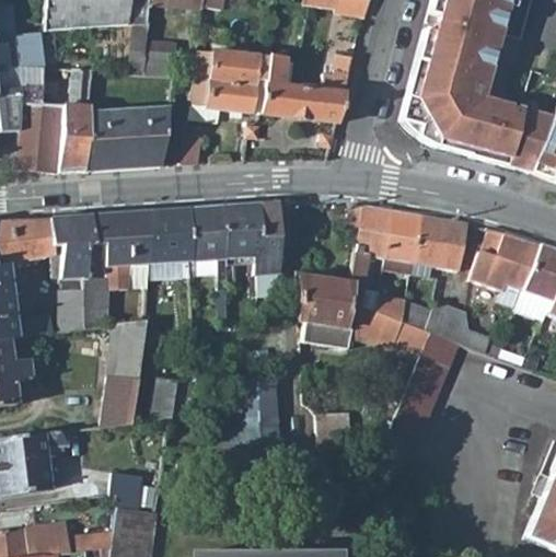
[(46,0),(46,28),(47,28),(134,21),(149,20),(150,7),(150,0),(46,0)]
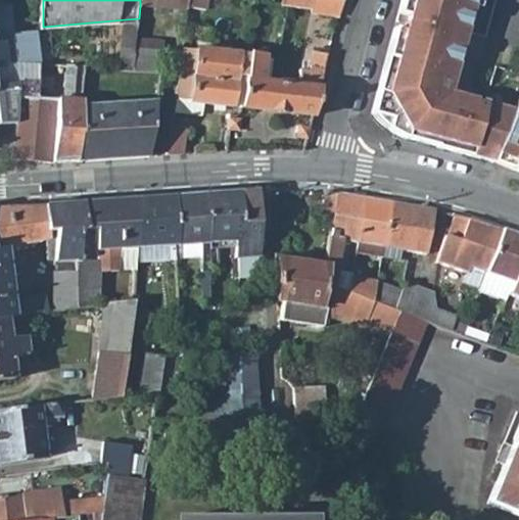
[(140,0),(140,6),(189,10),(191,0),(140,0)]
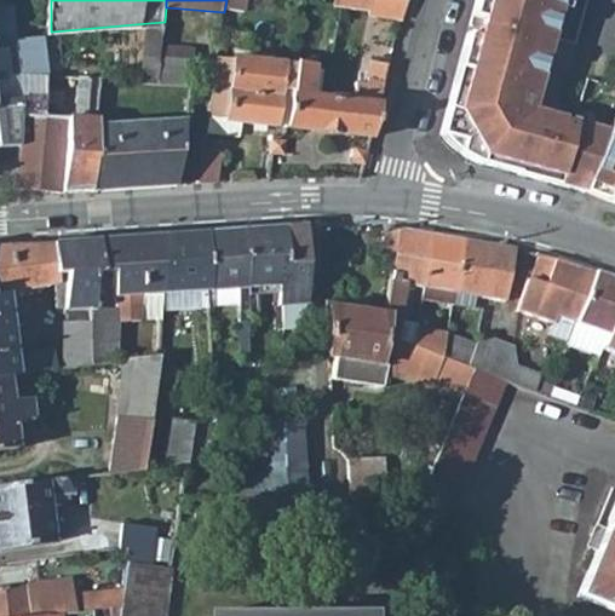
[(226,0),(224,12),(251,15),(253,0),(226,0)]
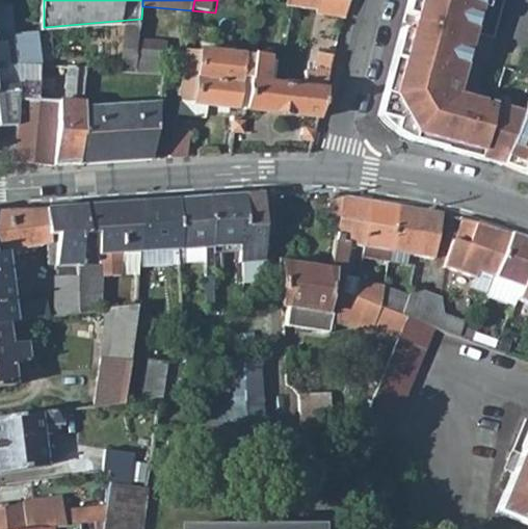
[(305,0),(305,3),(320,4),(320,9),(348,14),(351,0),(305,0)]
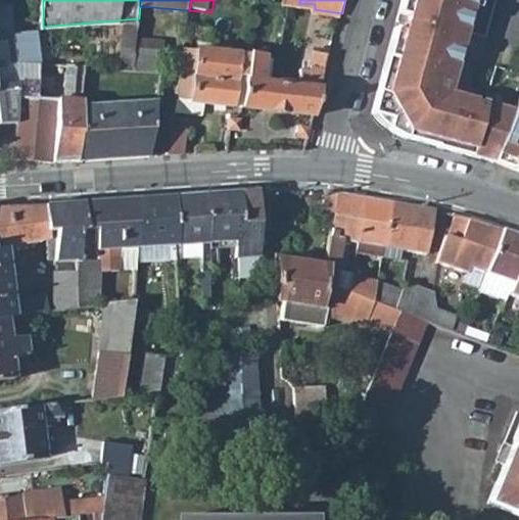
[(464,142),(500,152),(517,109),(449,88),(472,0),(404,0),(394,38),(399,40),(391,68),(386,67),(375,109),(374,111),(392,131),(462,149),(464,142)]
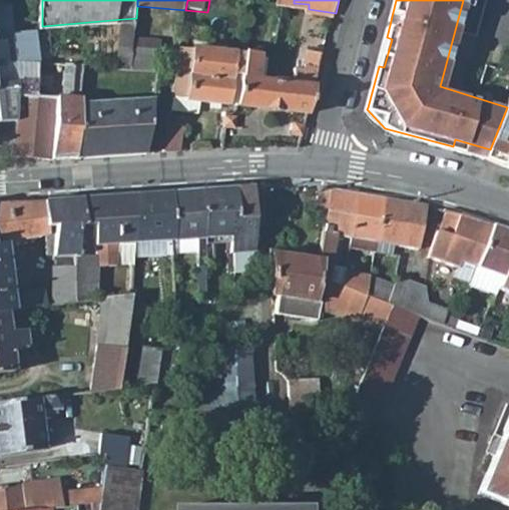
[(118,65),(132,66),(135,35),(136,18),(122,19),(118,65)]
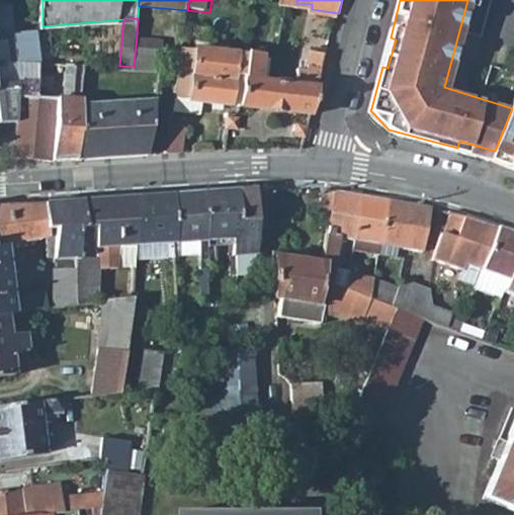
[(3,31),(0,31),(0,62),(8,62),(20,61),(21,61),(41,62),(36,27),(16,30),(3,31)]
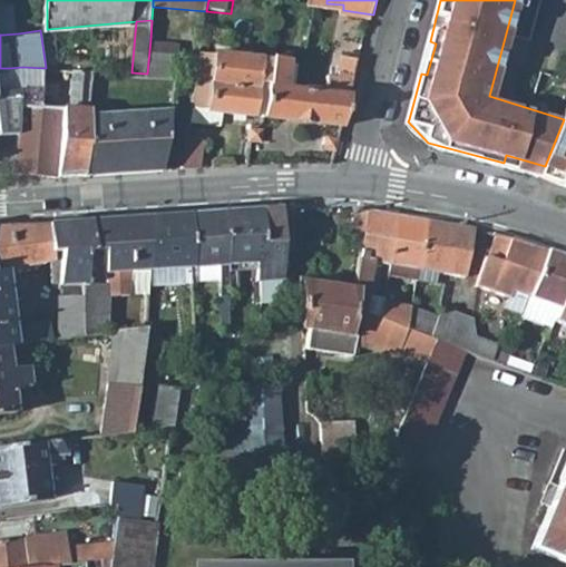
[(177,76),(179,42),(150,39),(147,74),(177,76)]
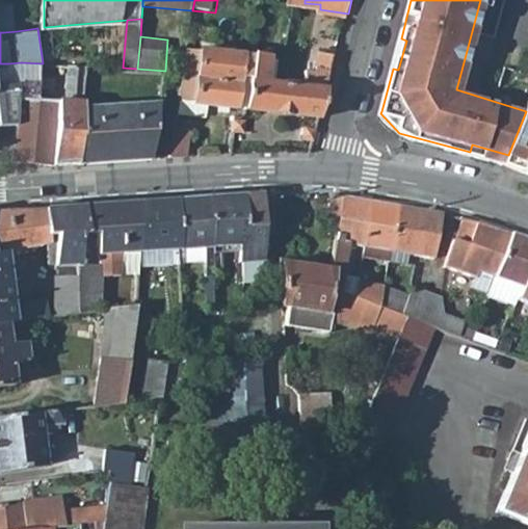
[(401,38),(393,69),(398,70),(406,41),(401,38)]
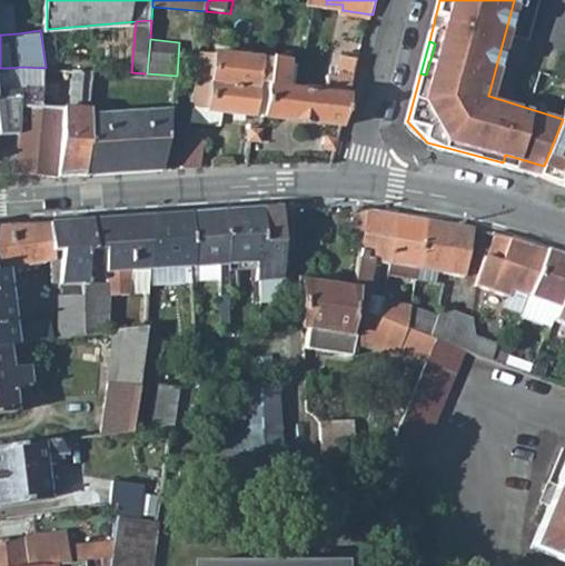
[(266,113),(294,116),(297,86),(288,85),(291,49),(285,48),(284,55),(274,53),(274,55),(274,56),(269,89),(266,109),(266,113)]
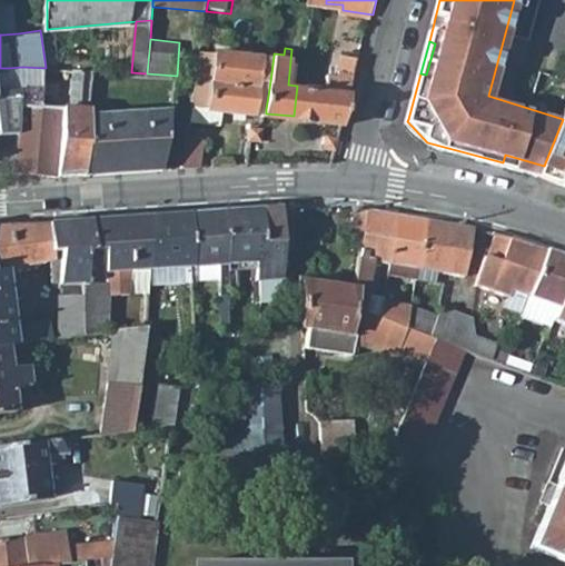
[(221,109),(256,112),(259,88),(263,55),(216,49),(216,51),(200,50),(192,106),(221,109)]
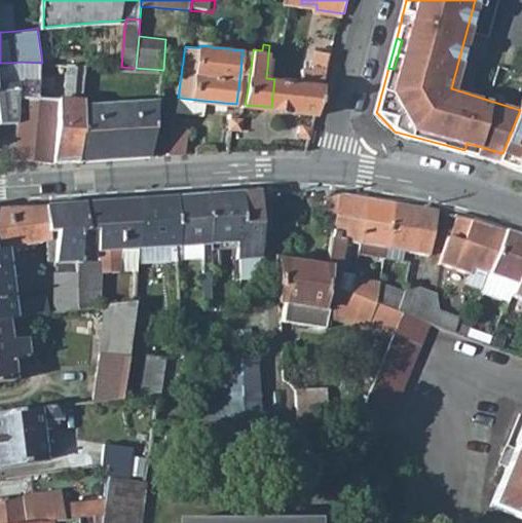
[(271,107),(319,112),(333,52),(318,48),(311,75),(310,84),(302,82),(303,77),(296,75),(295,82),(278,79),(274,79),(271,107)]
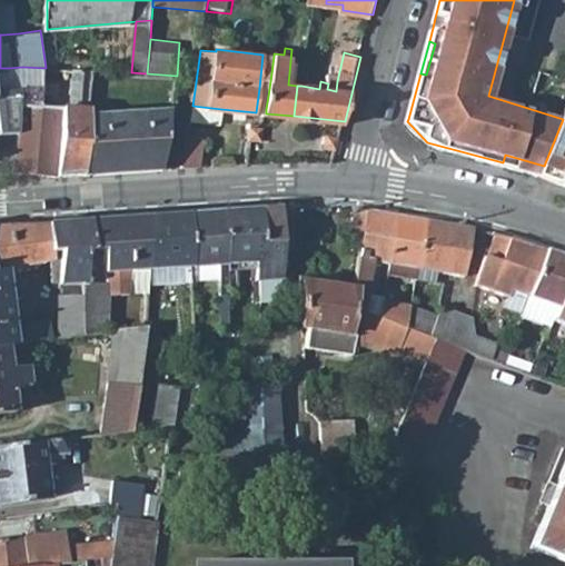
[(274,56),(263,55),(259,88),(269,89),(274,56)]
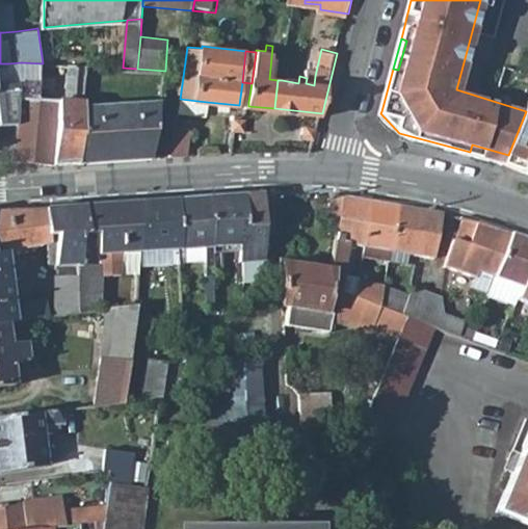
[(8,63),(0,63),(0,76),(19,75),(23,75),(22,62),(21,62),(8,63)]
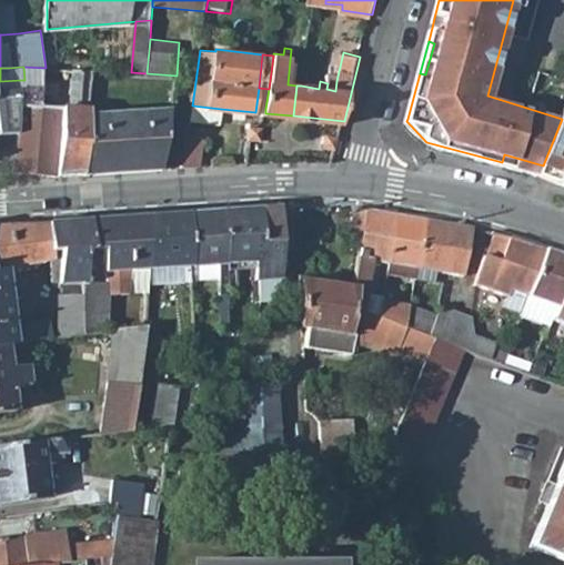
[(74,70),(72,102),(76,106),(91,107),(94,71),(74,70)]
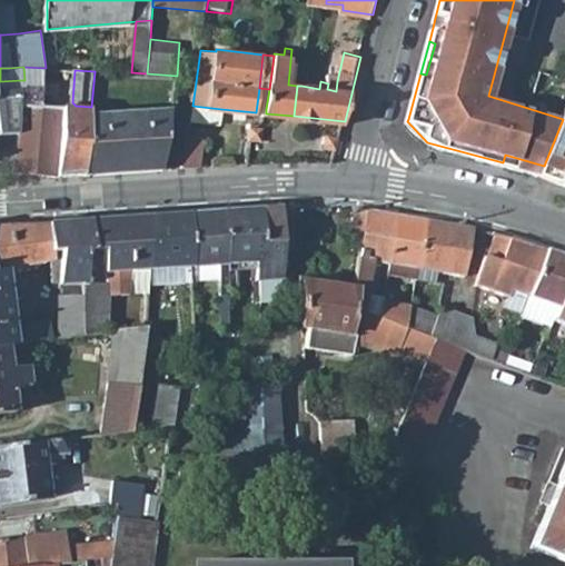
[(20,80),(0,81),(0,97),(20,96),(20,80)]
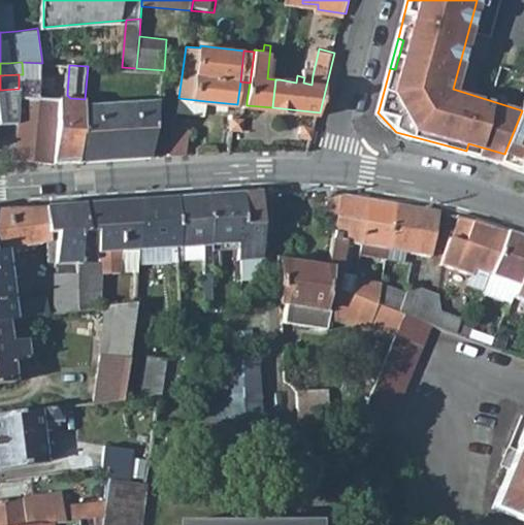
[(19,89),(0,90),(0,121),(17,121),(15,131),(14,142),(13,159),(55,161),(60,98),(40,98),(19,97),(19,89)]
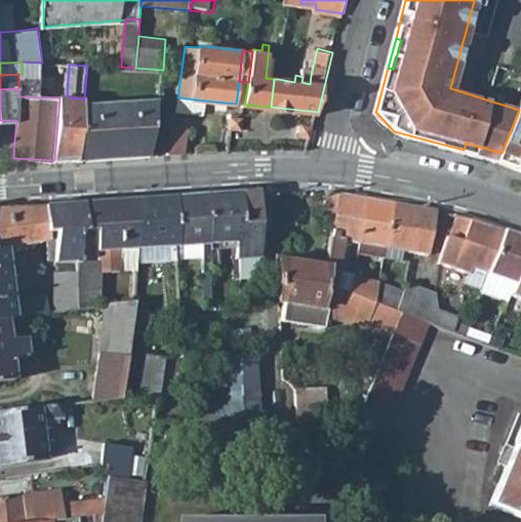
[(40,97),(41,88),(18,88),(18,96),(40,97)]
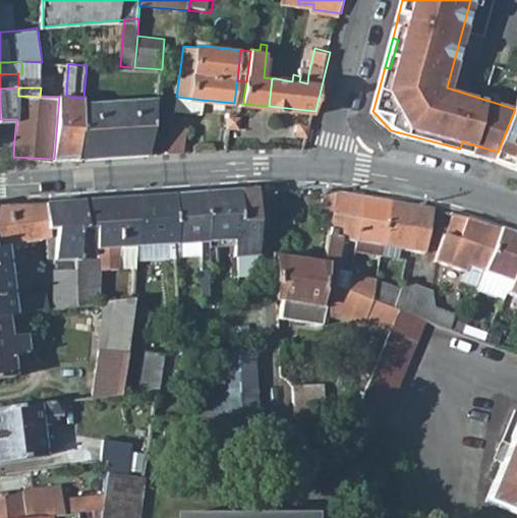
[(59,97),(54,159),(79,158),(83,102),(83,98),(69,97),(59,97)]
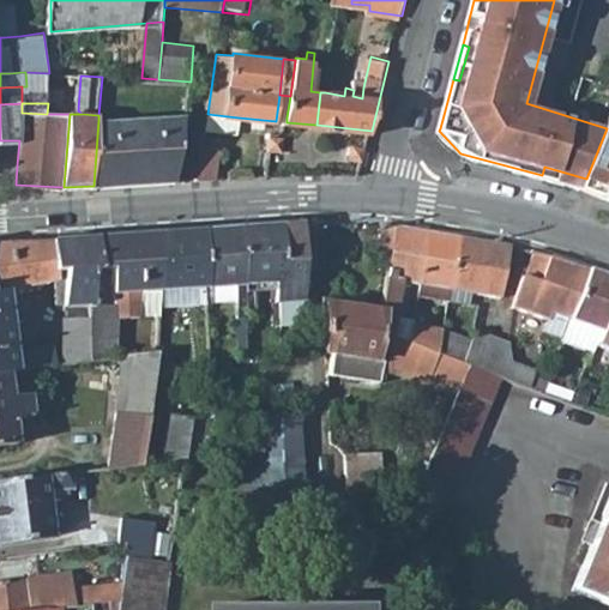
[(237,131),(239,118),(207,114),(206,127),(237,131)]
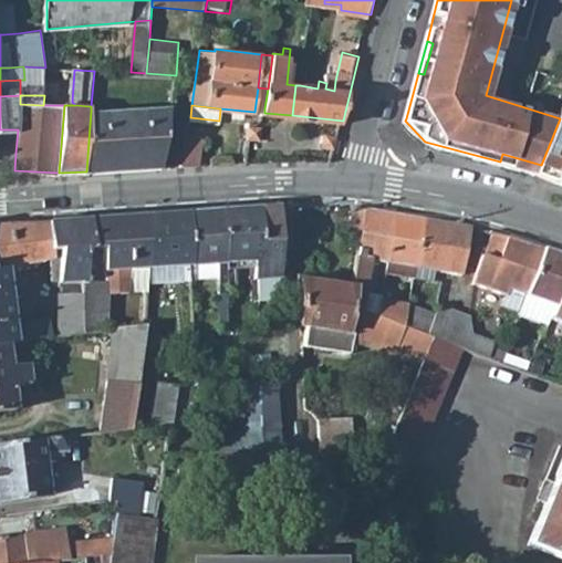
[(86,171),(164,166),(172,106),(91,111),(86,171)]
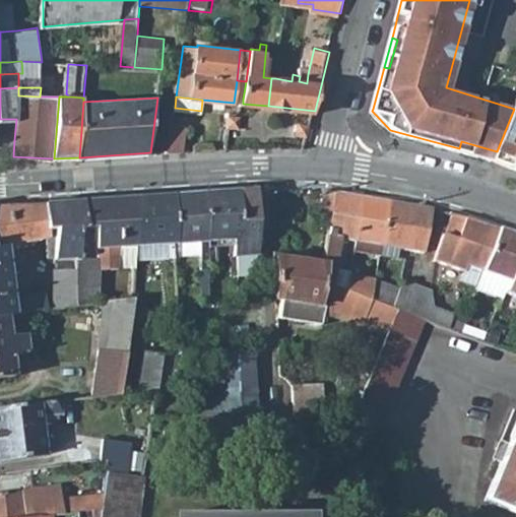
[(497,151),(495,158),(515,166),(515,107),(514,109),(497,151)]
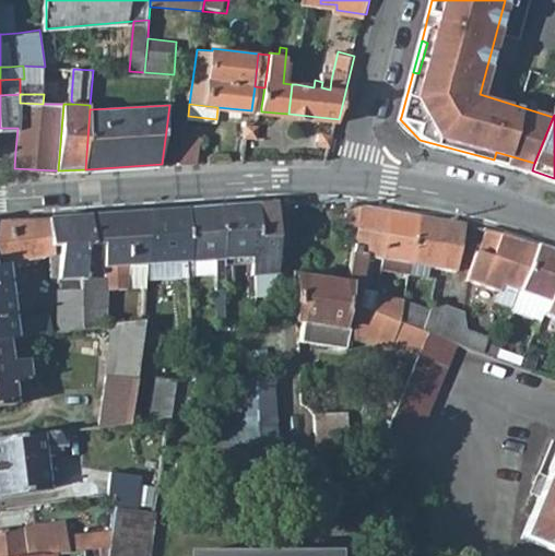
[(259,135),(259,125),(249,123),(248,134),(259,135)]
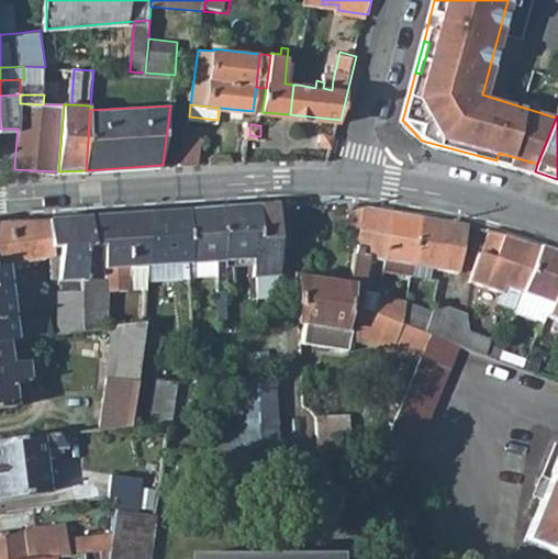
[(0,140),(17,140),(18,129),(0,129),(0,140)]
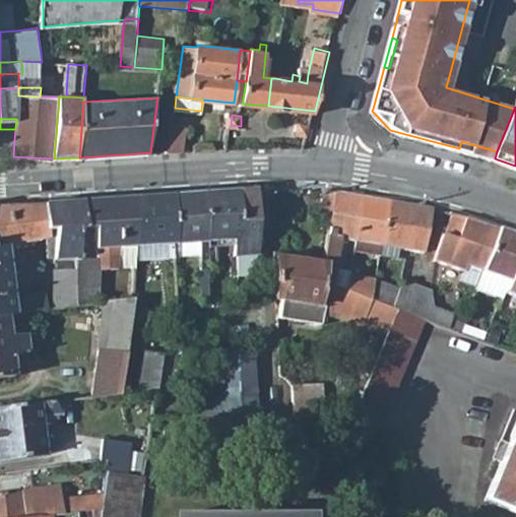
[(311,125),(301,122),(299,132),(309,134),(311,125)]
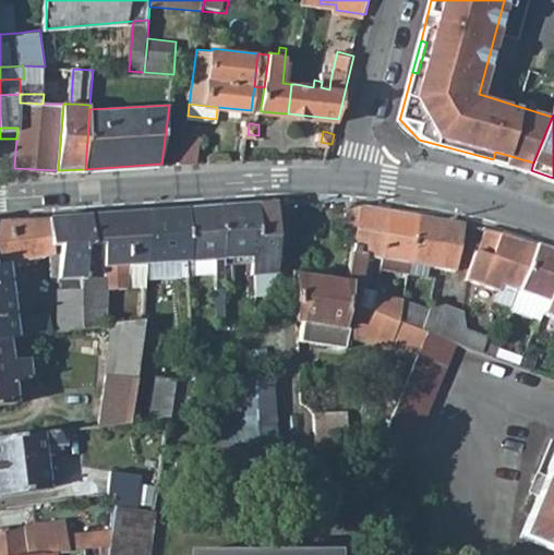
[(185,132),(181,163),(197,161),(200,134),(185,132)]
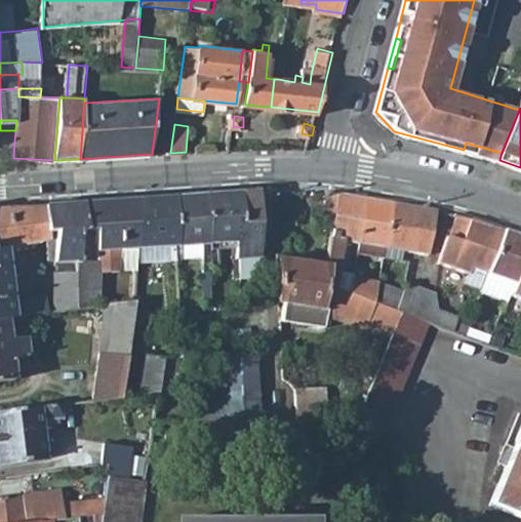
[(15,130),(0,130),(0,143),(14,142),(15,130)]
